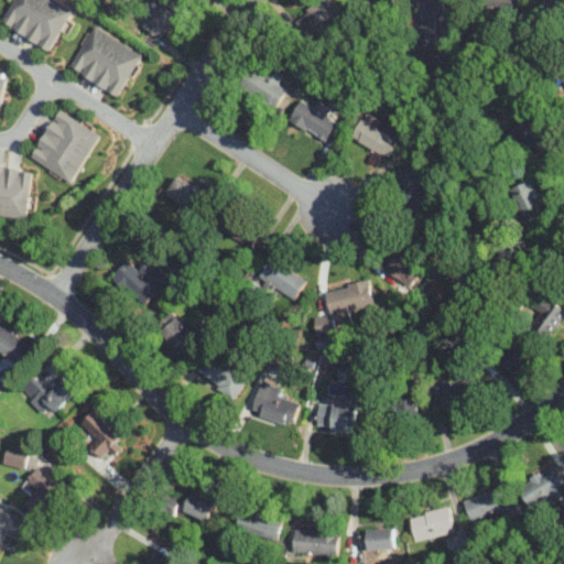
[(14,0),(1,21),(51,52),(77,9),(62,0),(14,0)]
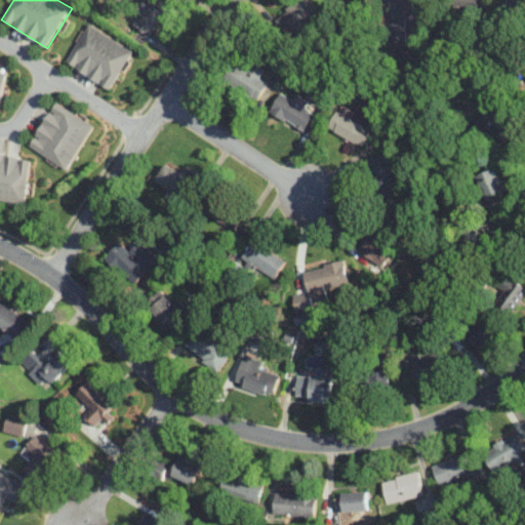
[(155,37),(173,1),(171,0),(148,0),(134,27),(155,37)]
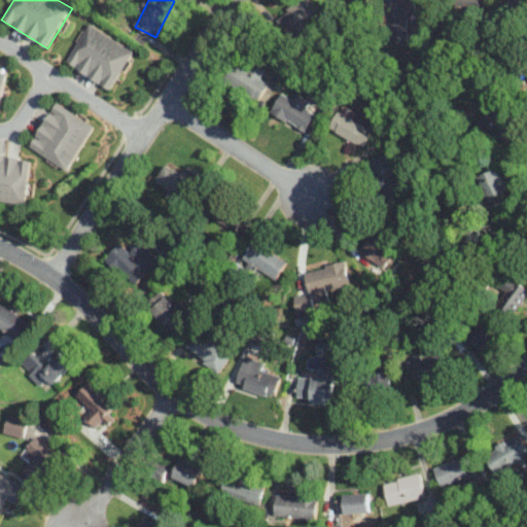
[(312,0),(297,0),(287,8),(289,10),(276,20),(288,34),(293,31),(300,37),(307,29),(303,24),(320,11),(312,0)]
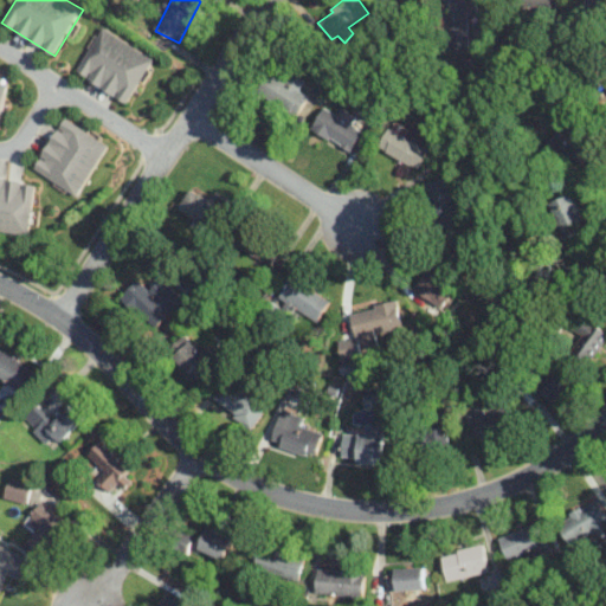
[(449,0),(450,47),(478,46),(477,0),(449,0)]
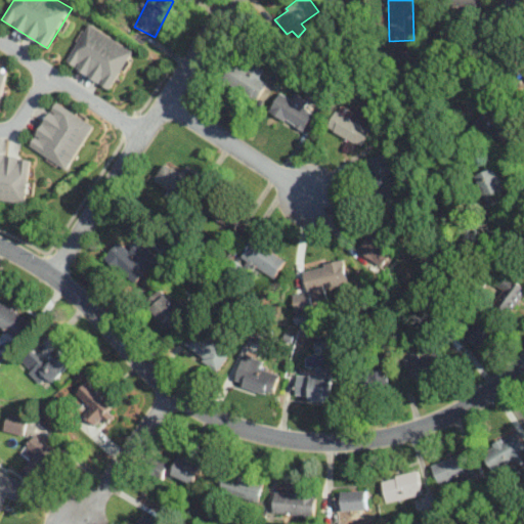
[(439,0),(440,6),(468,4),(468,12),(480,12),(479,0),(439,0)]
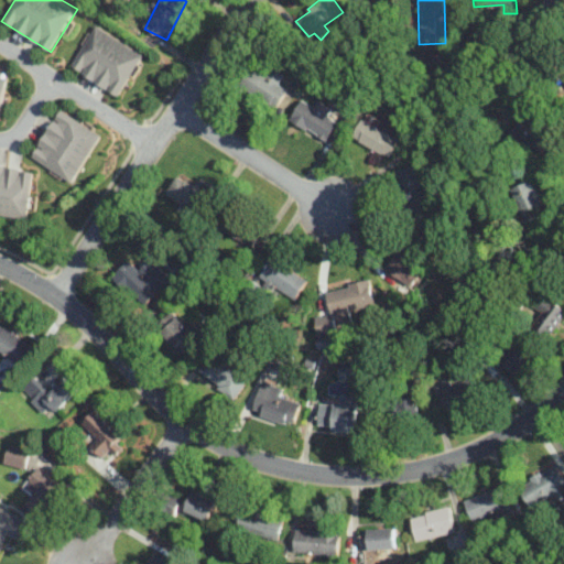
[(145,52),(95,24),(71,68),(122,96),(145,52)]
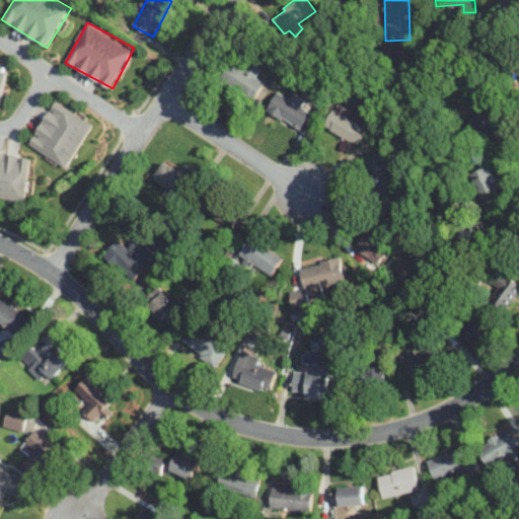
[(222,78),(256,98),(266,82),(256,78),(262,69),(249,62),(245,69),(231,61),(222,78)]
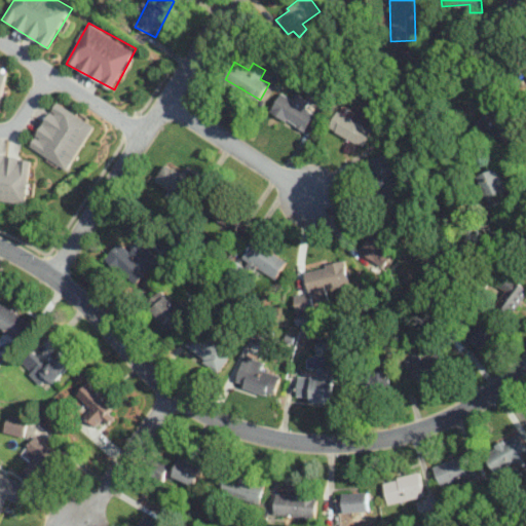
[(10,73),(0,70),(0,112),(2,113),(10,73)]
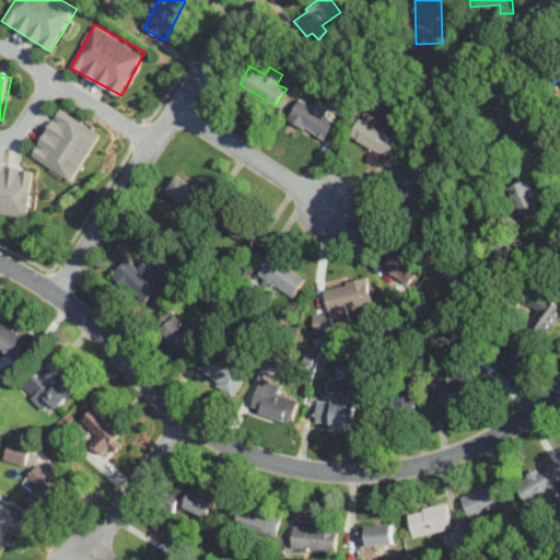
[(324,141),(336,123),(326,117),(331,107),(313,97),(308,105),(299,100),(288,119),(324,141)]
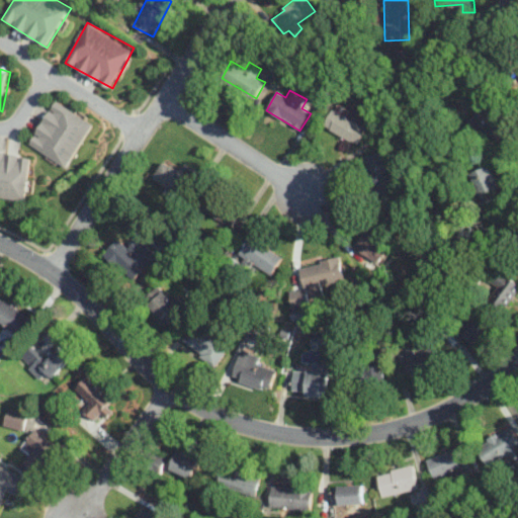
[(67,168),(95,122),(56,98),(28,145),(67,168)]
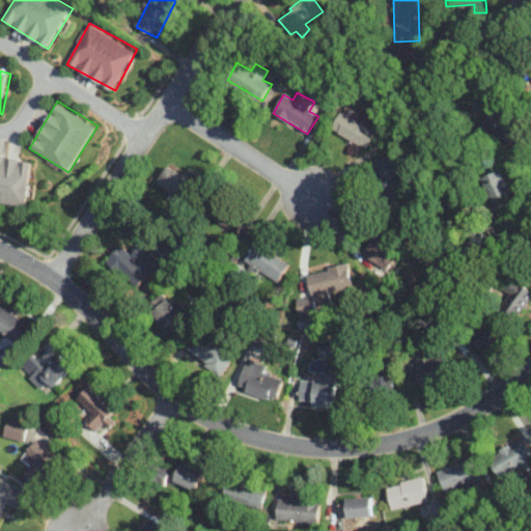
[(333,129),(367,148),(379,130),(343,109),(333,129)]
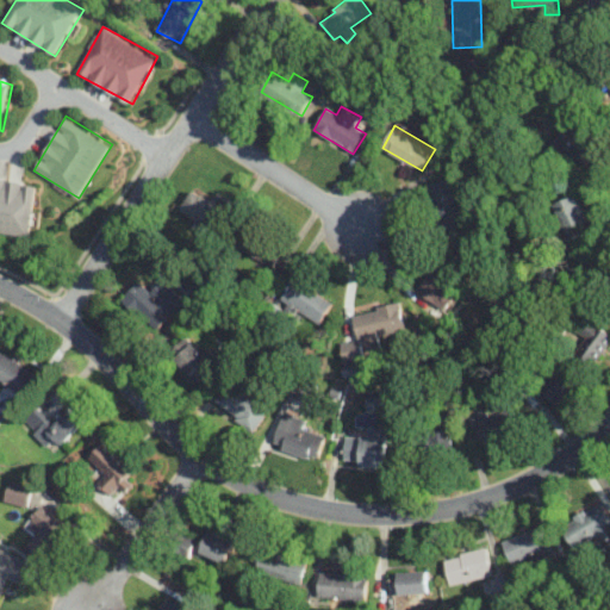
[(37,184),(0,178),(0,232),(30,237),(37,184)]
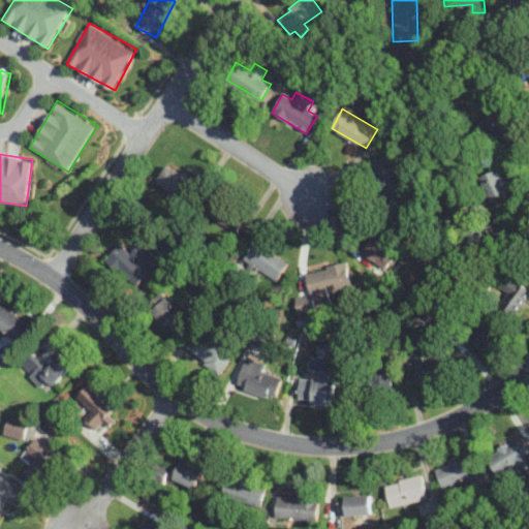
[(403,194),(394,155),(372,160),(382,198),(403,194)]
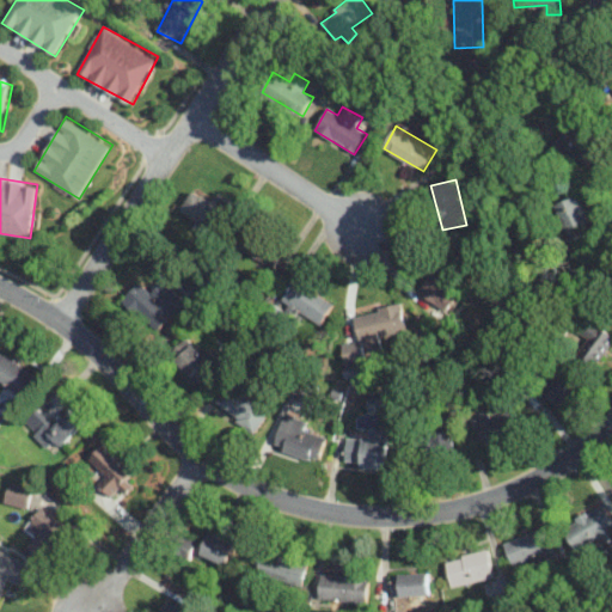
[(181,209),(215,231),(227,210),(194,189),(181,209)]
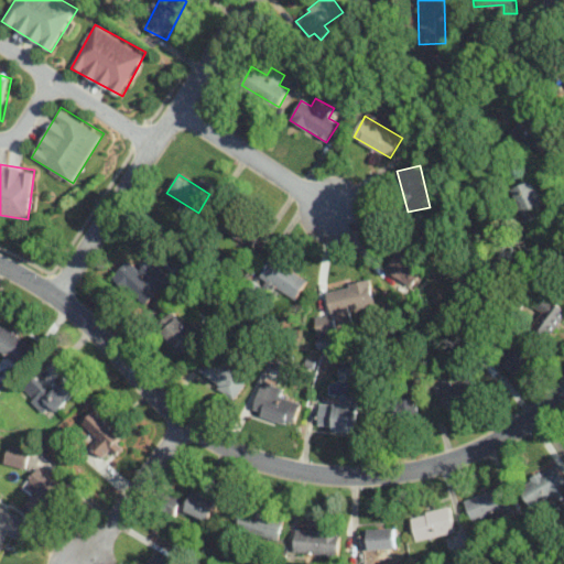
[(533,209),(544,204),(533,179),(513,188),(527,218),(535,214),(533,209)]
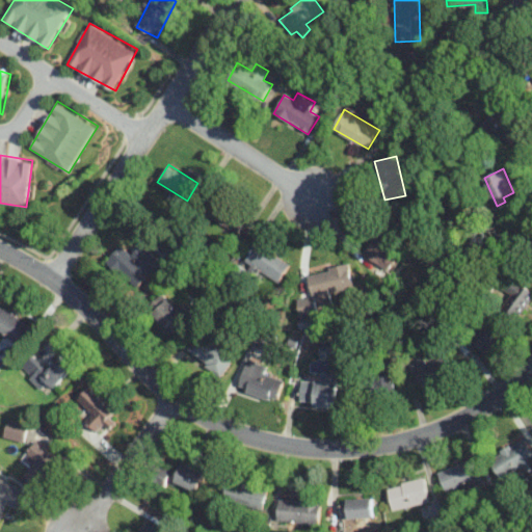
[(210,217),(239,233),(249,214),(220,198),(210,217)]
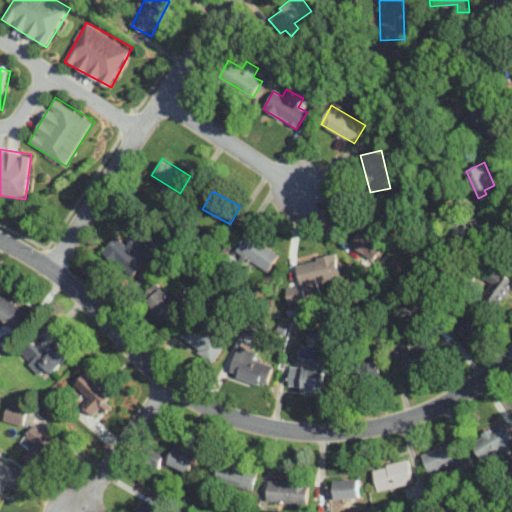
[(369,211),(349,245),(374,261),(380,250),(371,244),(386,221),(369,211)]
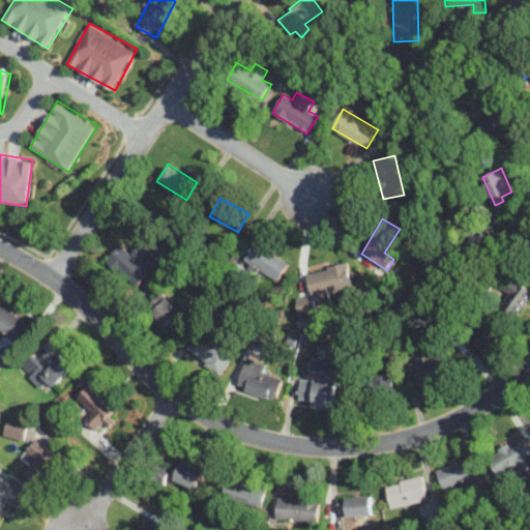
[(122,241),(106,260),(136,287),(160,259),(140,240),(131,249),(122,241)]
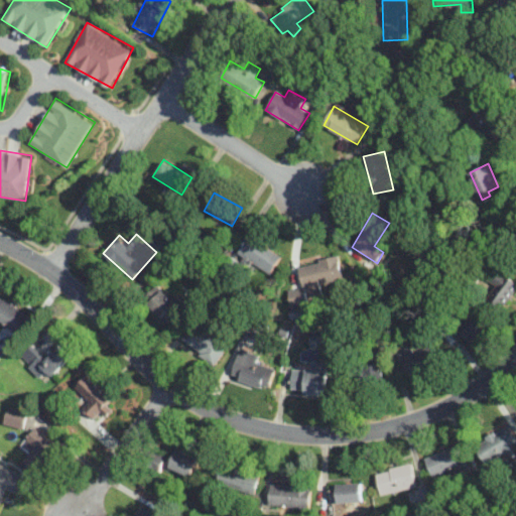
[(237,253),(270,274),(282,256),(249,235),(237,253)]
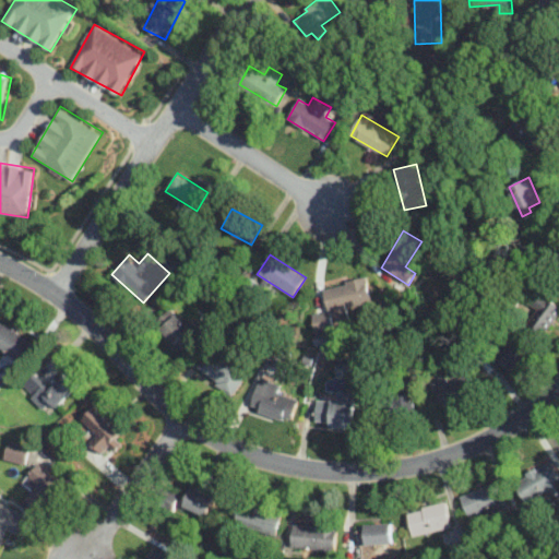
[(312,313),(317,335),(339,331),(336,318),(347,316),(345,307),(373,301),(369,276),(322,286),(326,310),(312,313)]
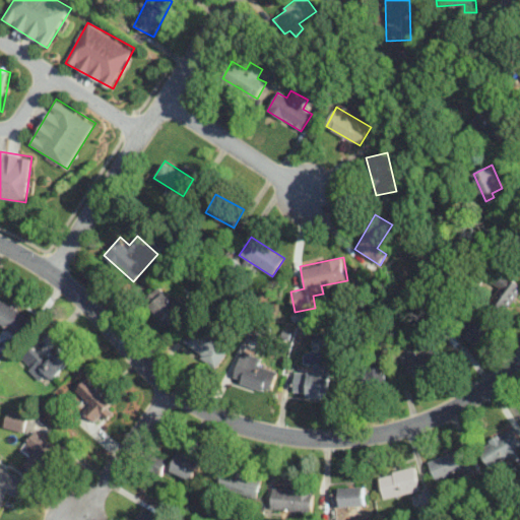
[(492,281),(499,287),(488,302),(503,314),(519,291),(519,283),(502,269),(492,281)]
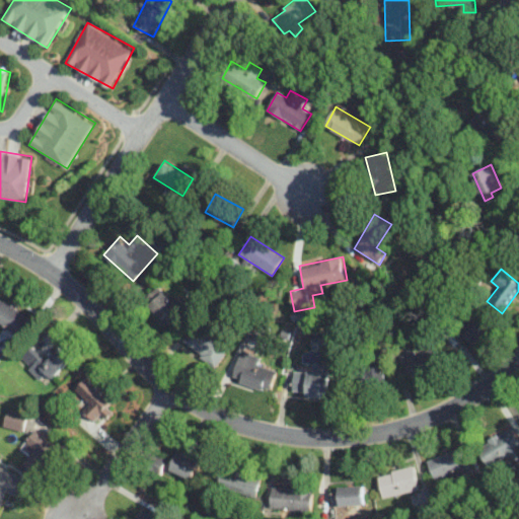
[(144,300),(168,324),(184,308),(160,284),(144,300)]
